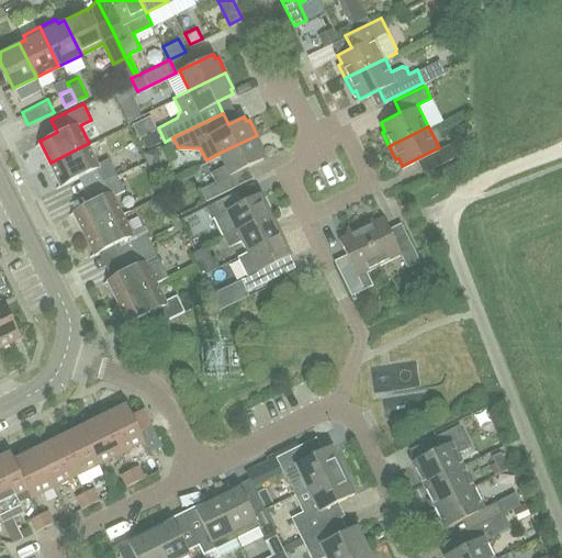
[(257,135),(220,153),(225,164),(211,170),(215,180),(201,187),(206,199),(236,185),(231,174),(263,157),(261,152),(265,151),(257,135)]
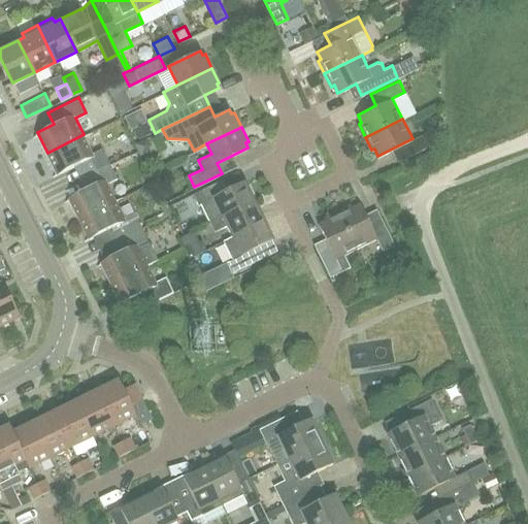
[(415,137),(421,149),(430,144),(425,132),(415,137)]
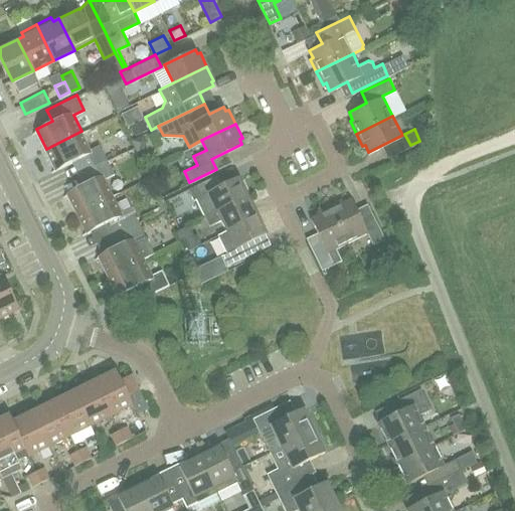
[(77,172),(108,157),(100,143),(90,148),(81,131),(46,149),(55,169),(71,160),(77,172)]
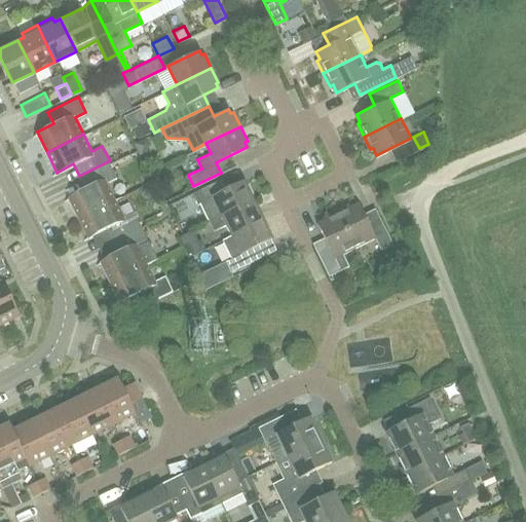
[(78,216),(115,198),(107,181),(117,176),(110,160),(79,176),(85,188),(69,196),(78,216)]
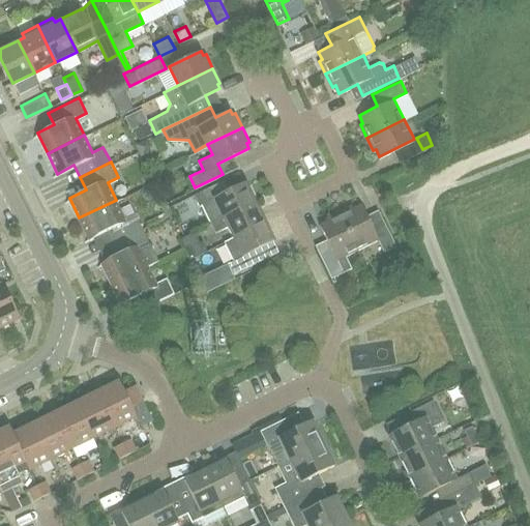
[(224,215),(255,200),(245,181),(231,188),(226,178),(194,194),(199,204),(202,203),(211,222),(224,215)]
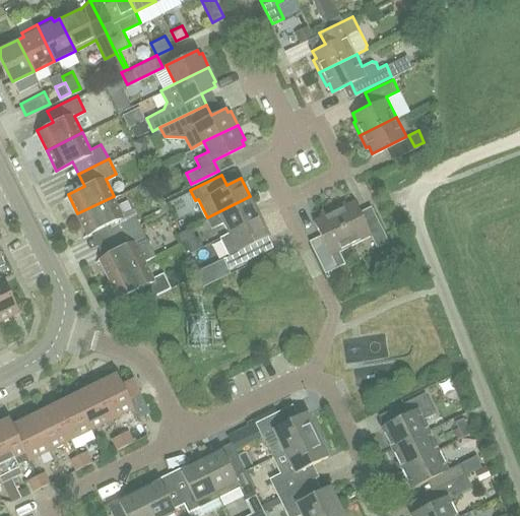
[(110,238),(140,222),(132,207),(122,212),(114,196),(77,213),(87,234),(104,226),(110,238)]
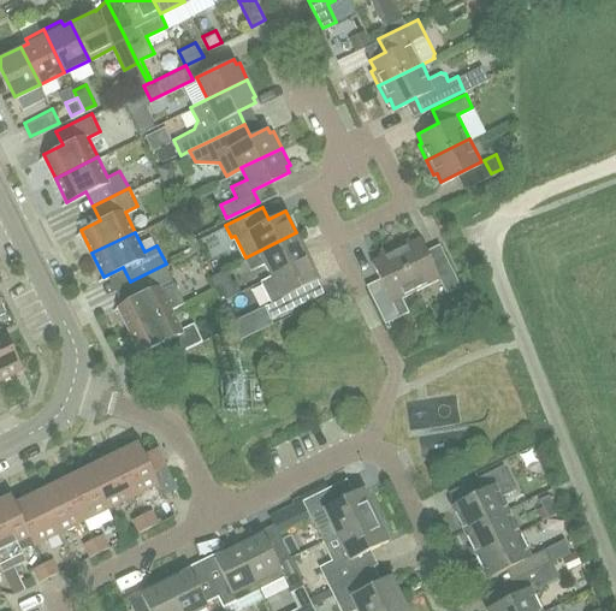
[(271,274),(308,256),(296,232),(260,250),(246,257),(250,268),(265,261),(271,273),(271,274)]
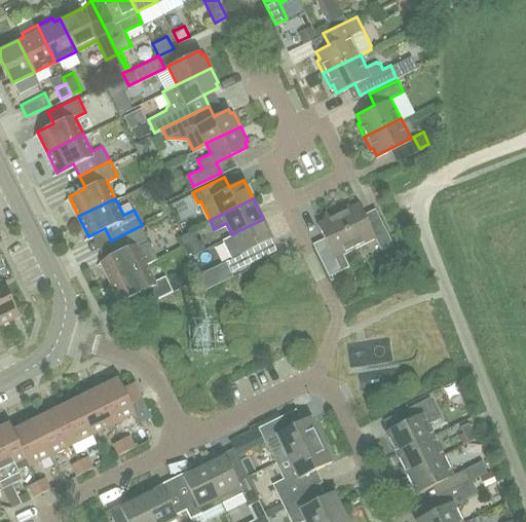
[(337,209),(355,246),(375,236),(381,249),(393,243),(379,214),(375,207),(364,212),(359,201),(351,206),(349,202),(337,209)]
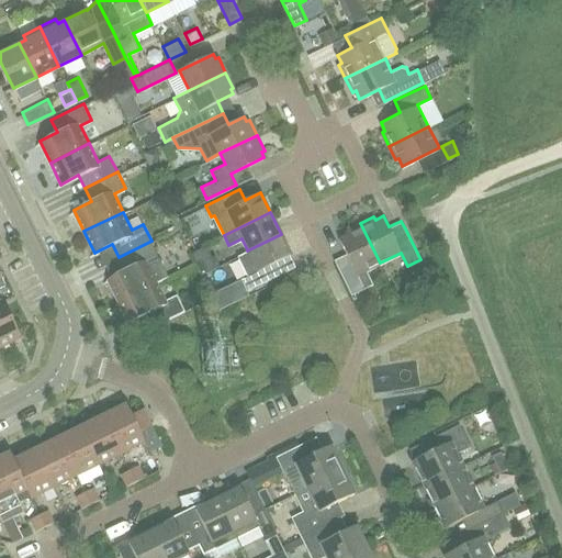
[(367,269),(380,263),(360,223),(346,230),(347,233),(339,237),(349,257),(337,263),(351,293),(364,287),(362,282),(367,280),(369,274),(367,269)]
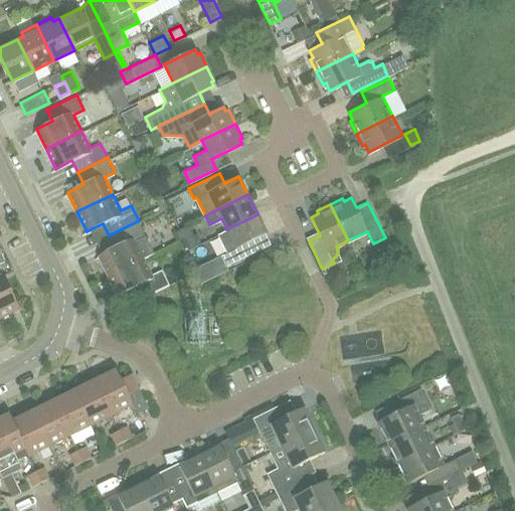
[(226,229),(226,228),(217,232),(226,251),(221,254),(226,265),(268,244),(263,234),(267,232),(258,214),(226,229)]
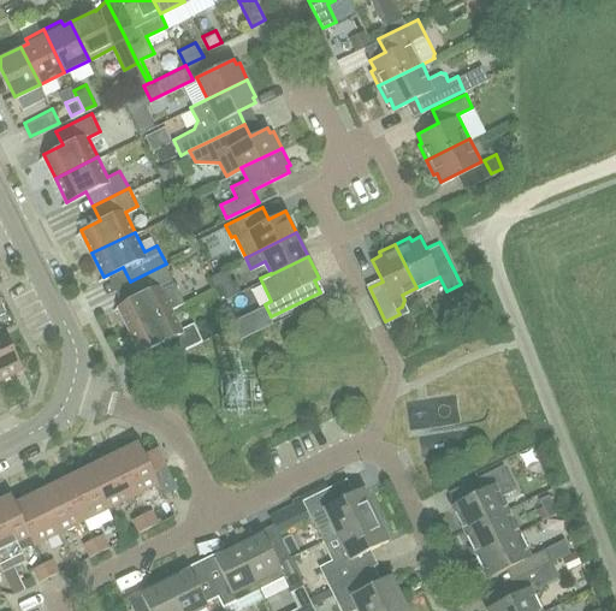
[(129,328),(172,307),(184,301),(175,280),(175,282),(166,264),(130,282),(137,295),(118,304),(129,328)]
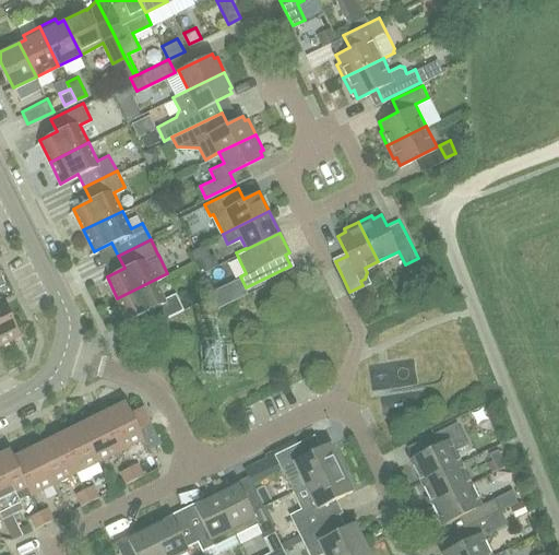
[(38,285),(37,276),(16,276),(16,286),(38,285)]
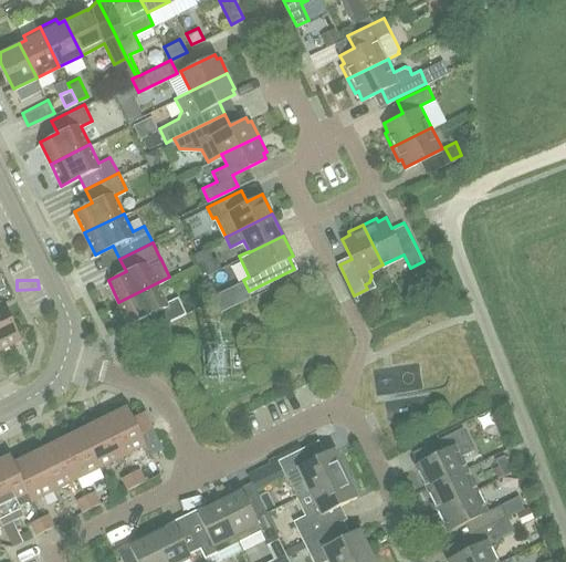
[(158,282),(118,302),(129,323),(147,314),(154,328),(186,311),(178,295),(167,301),(158,282)]
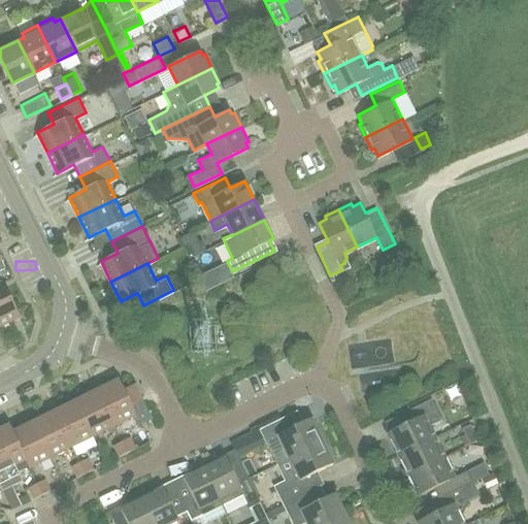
[(0,281),(0,324),(20,315),(2,280),(0,281)]
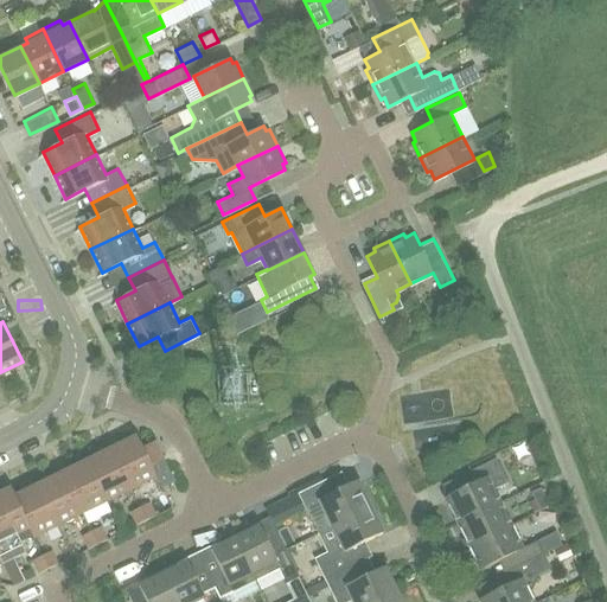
[(416,403),(416,423),(460,422),(460,402),(416,403)]
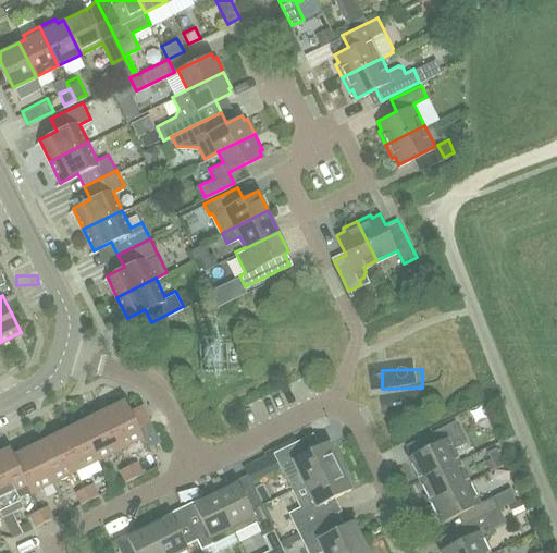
[(113,405),(131,442),(144,435),(148,444),(160,439),(151,419),(150,419),(143,403),(131,409),(125,398),(113,405)]
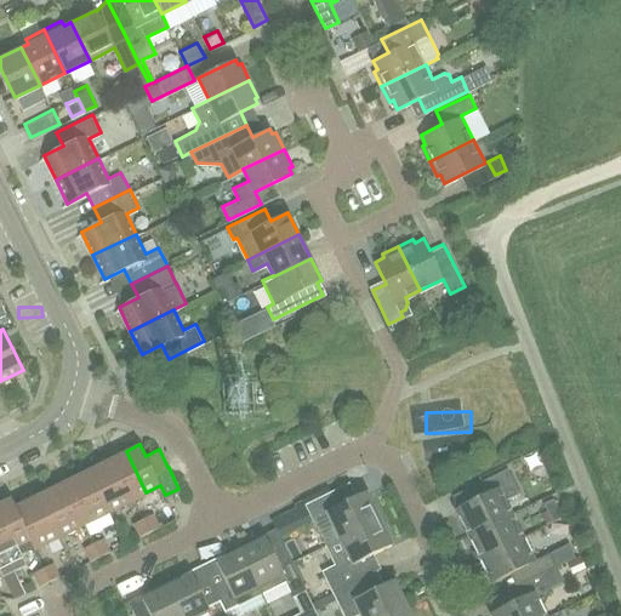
[(119,506),(146,492),(126,451),(98,465),(119,506)]
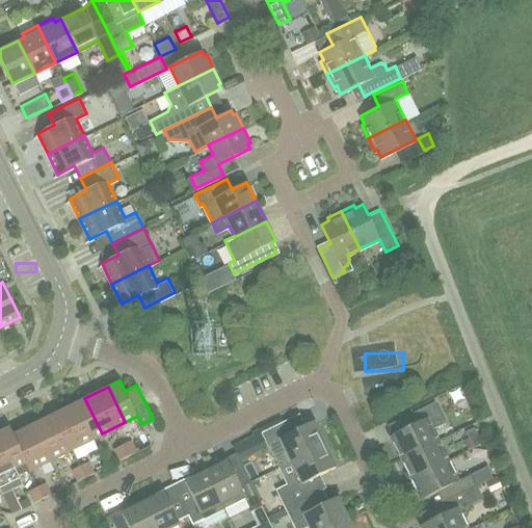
[(78,445),(102,433),(84,398),(60,410),(78,445)]
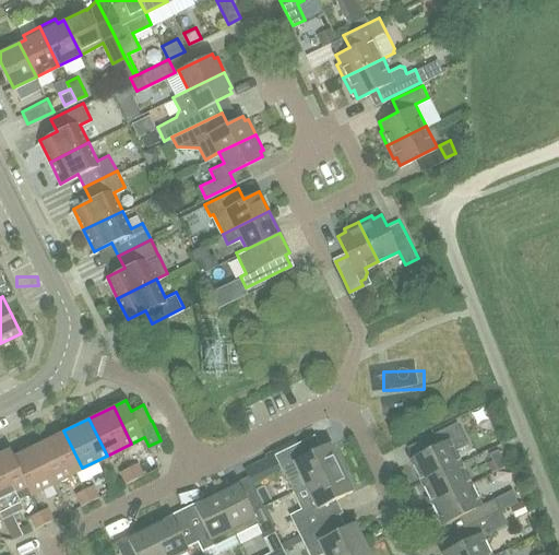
[(421,480),(460,460),(454,449),(468,443),(458,420),(432,433),(438,444),(411,458),(421,480)]
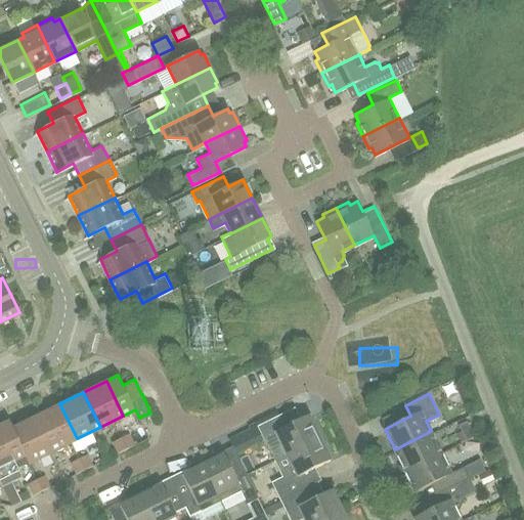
[(54,449),(77,438),(59,403),(37,416),(54,449)]
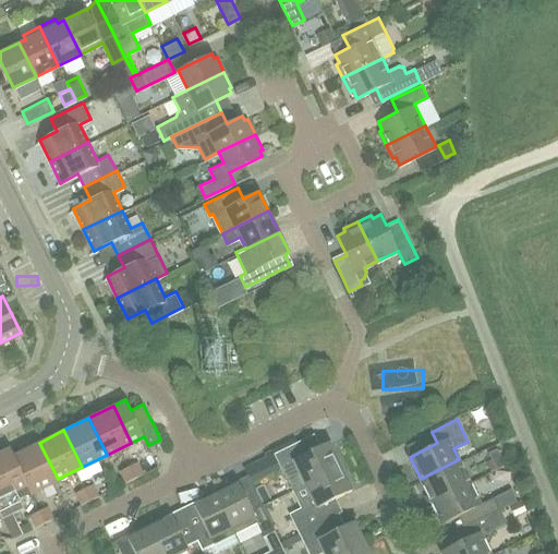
[(292,489),(340,465),(329,442),(303,454),(298,442),(275,454),(292,489)]
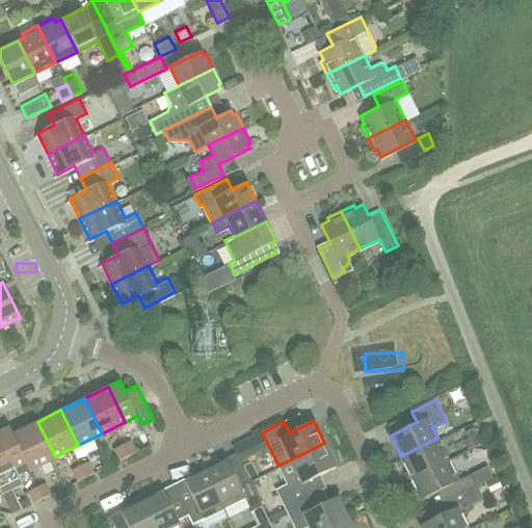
[(29,469),(55,456),(37,422),(14,433),(27,462),(26,462),(29,469)]
